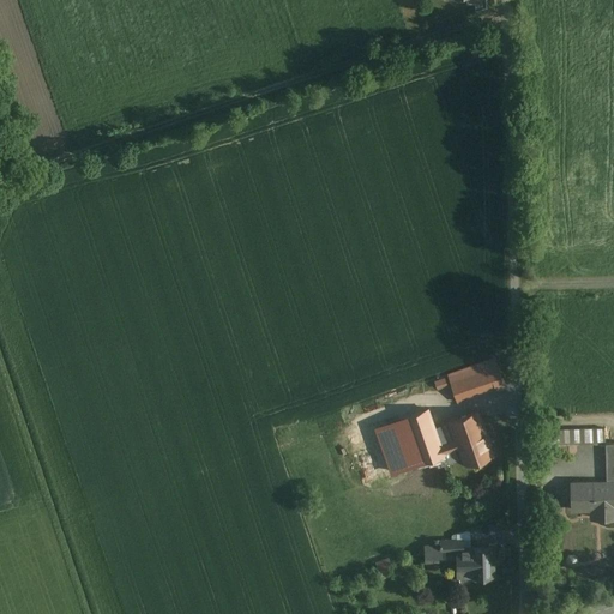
[(453,0),(455,13),(474,13),(473,0),(453,0)]
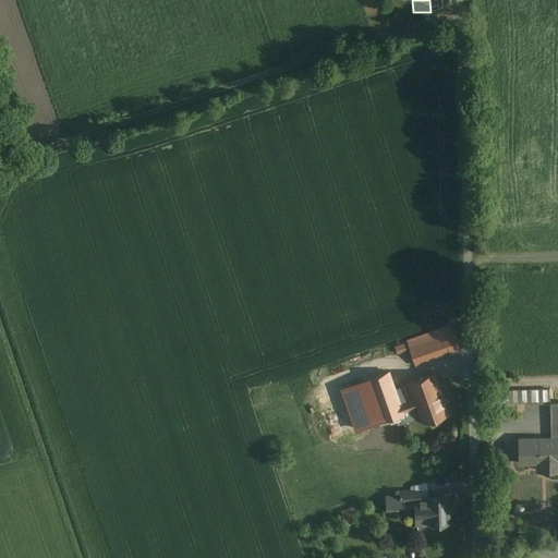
[(449,352),(440,327),(396,342),(404,367),(449,352)]
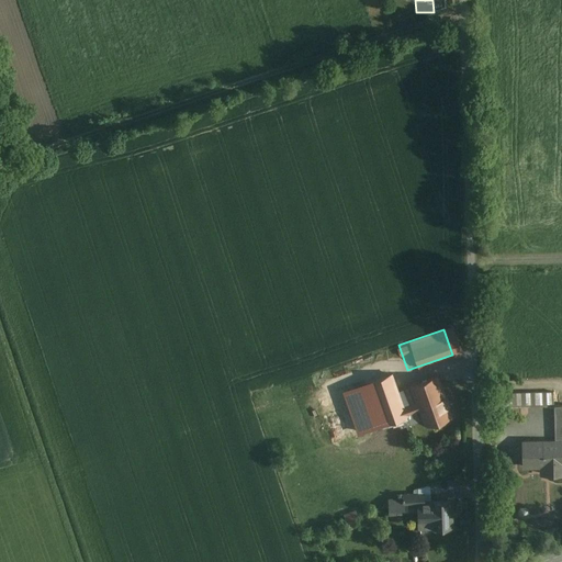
[(418,412),(415,401),(403,405),(393,374),(362,384),(375,426),(418,412)]
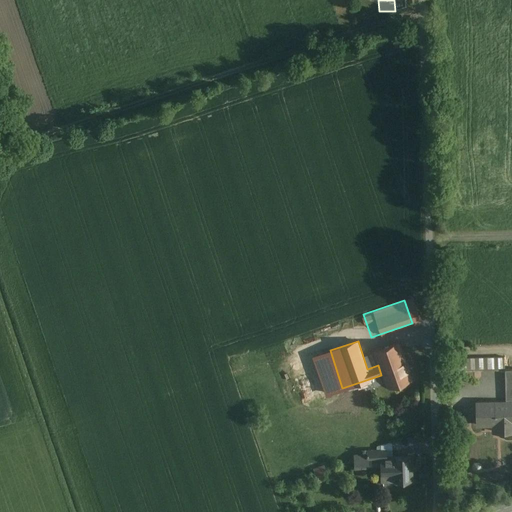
[(378,365),(381,375),(385,387),(411,379),(400,343),(374,351),(378,365)]
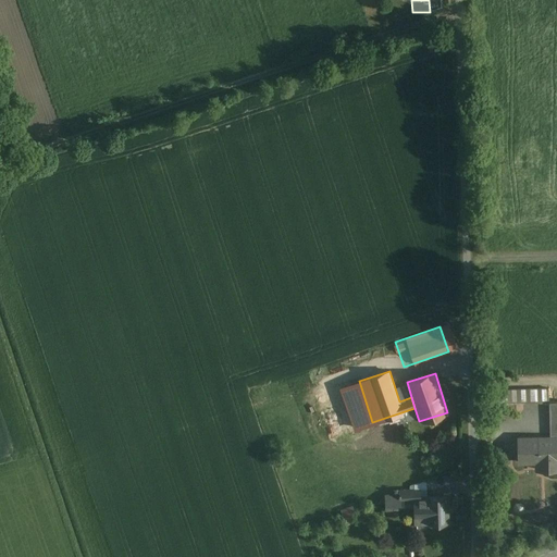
[(548,388),(498,390),(498,404),(549,403),(549,401),(548,388)]
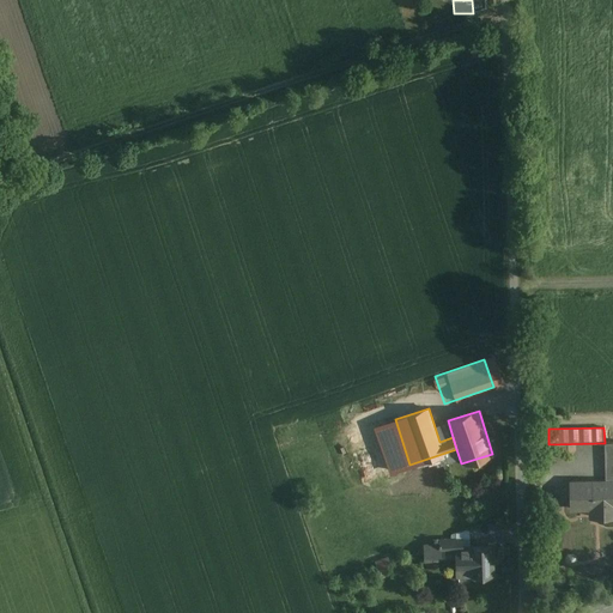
[(384,432),(362,439),(372,472),(398,463),(394,451),(392,453),(384,432)]
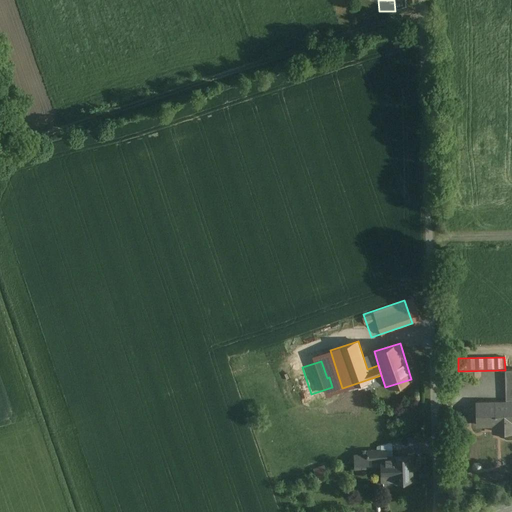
[(511,401),(505,401),(477,402),(477,424),(504,424),(504,430),(511,430),(511,401)]
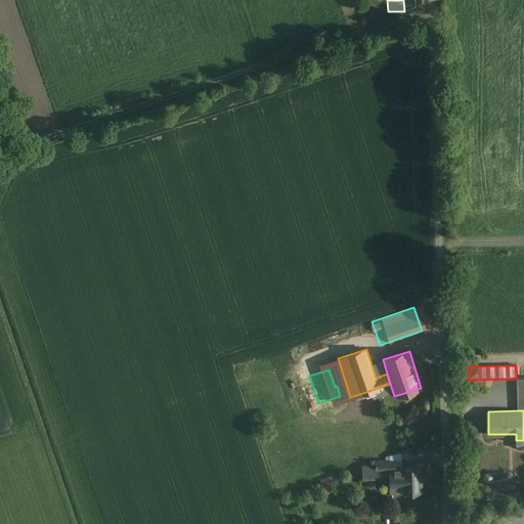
[(432,457),(434,447),(419,445),(418,455),(432,457)]
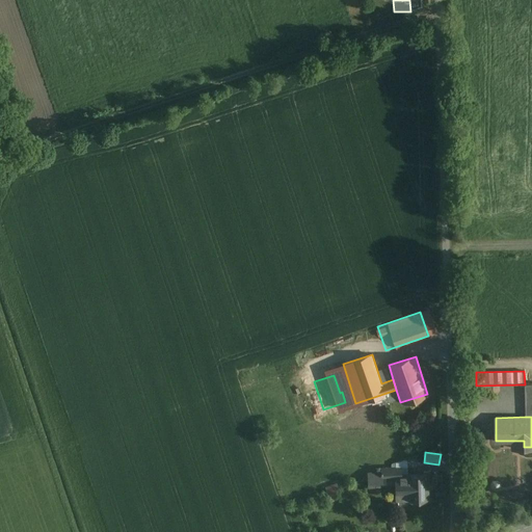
[(429,499),(429,474),(402,475),(401,467),(380,468),(380,471),(368,472),(369,488),(395,487),(395,500),(429,499)]
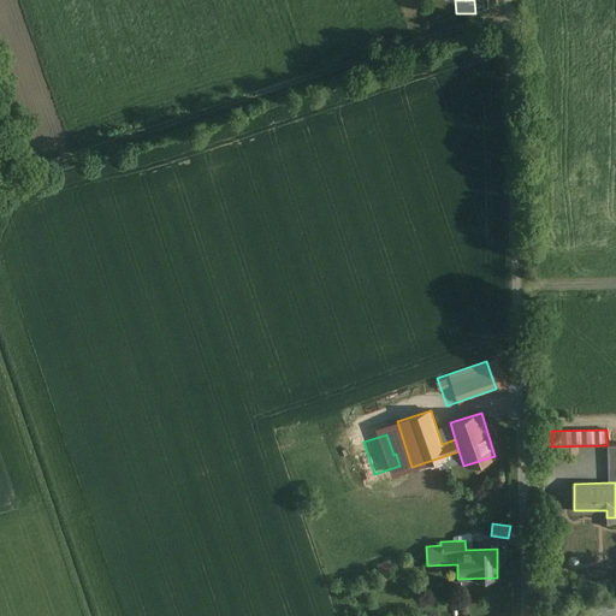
[(378,561),(384,579),(396,575),(390,557),(378,561)]
